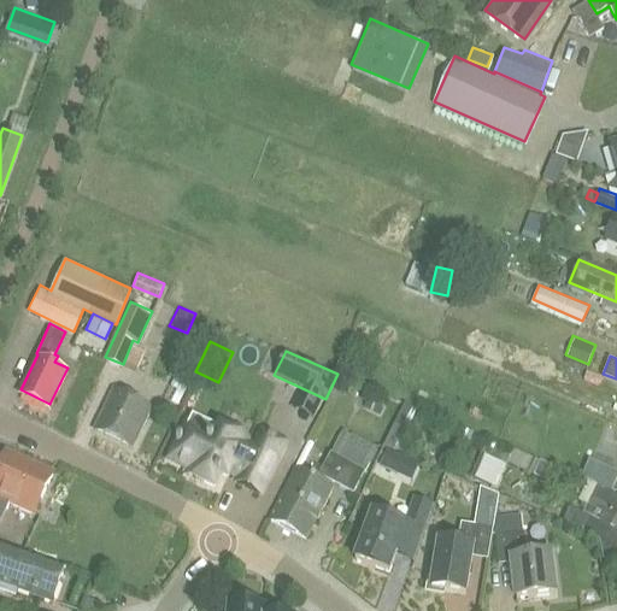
[(191,381),(197,369),(176,358),(170,371),(176,374),(164,395),(177,401),(189,380),(191,381)]
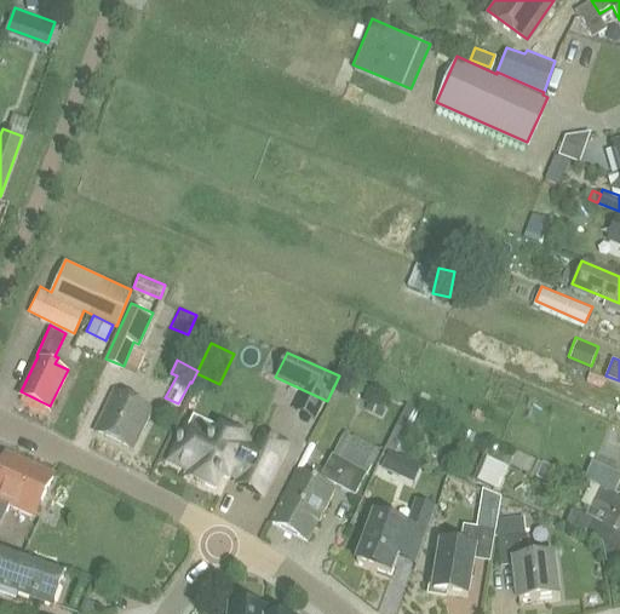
[(133,447),(153,405),(115,386),(95,428),(133,447)]
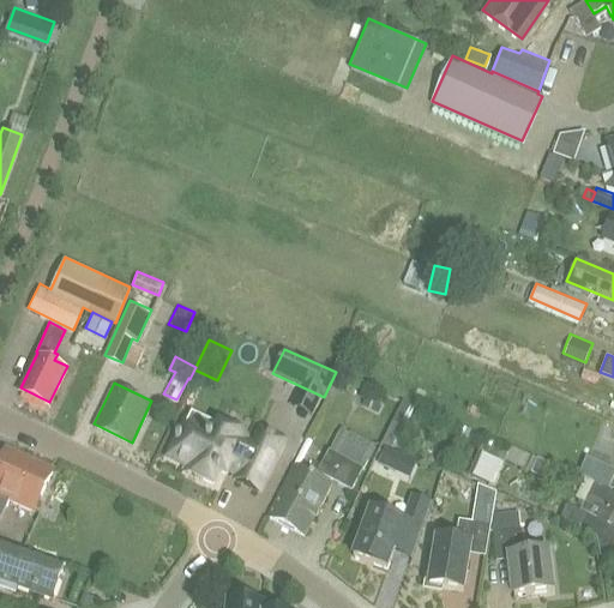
[(377,409),(383,399),(367,391),(361,402),(377,409)]
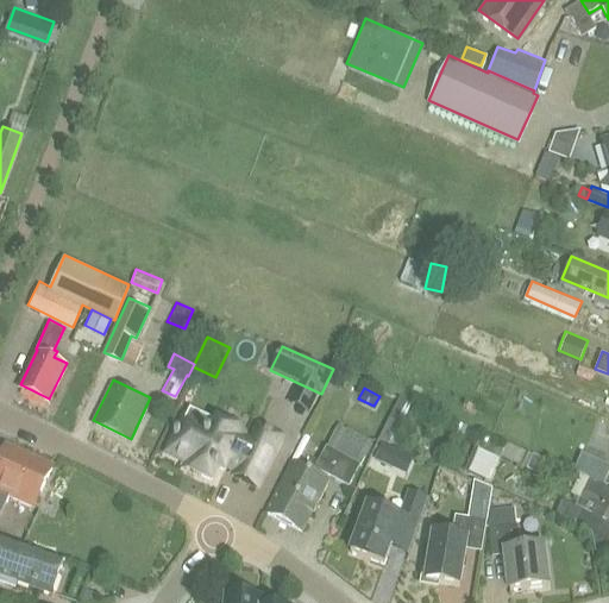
[(390,413),(380,435),(387,439),(399,418),(390,413)]
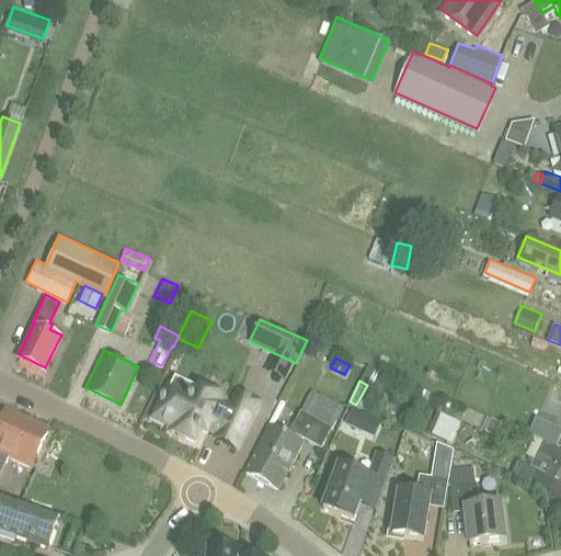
[(237,446),(259,400),(238,390),(231,405),(222,401),(225,397),(201,385),(195,396),(189,398),(168,387),(162,397),(160,401),(161,401),(155,415),(173,423),(171,429),(195,440),(198,432),(199,432),(201,429),(206,431),(210,421),(220,426),(216,437),(237,446)]
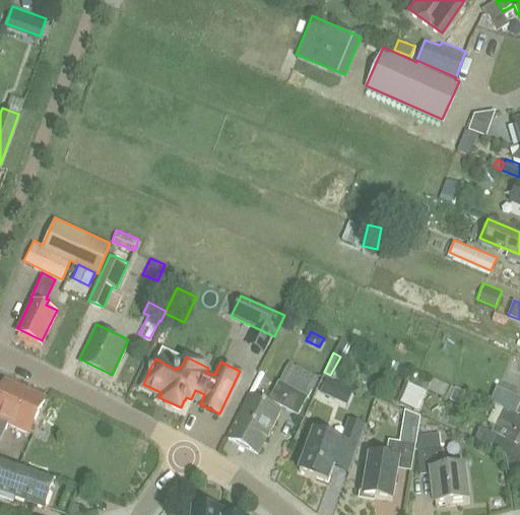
[(332,396),(339,381),(330,376),(330,375),(324,372),(323,373),(326,375),(318,390),(332,396)]
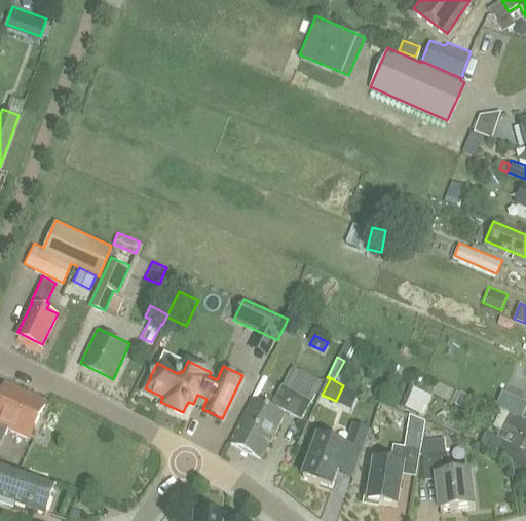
[(454,402),(460,391),(437,380),(433,391),(447,397),(445,401),(453,405),(454,402)]
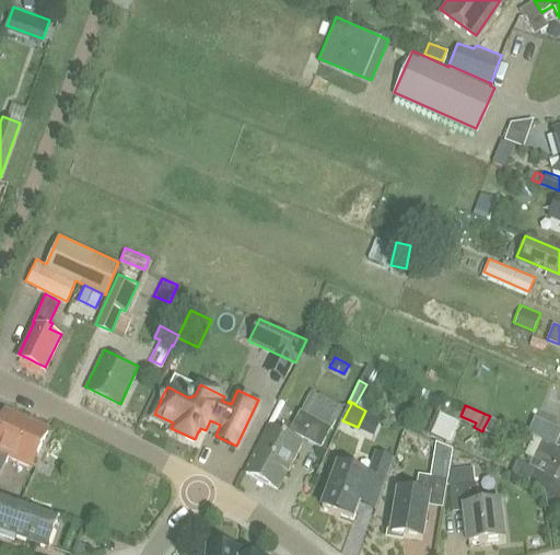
[(289,428),(321,444),(331,425),(300,407),(289,428)]
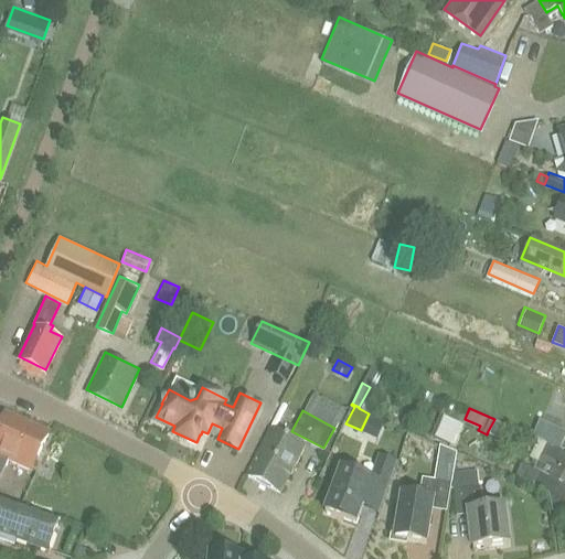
[(444,412),(434,434),(454,443),(464,421),(444,412)]
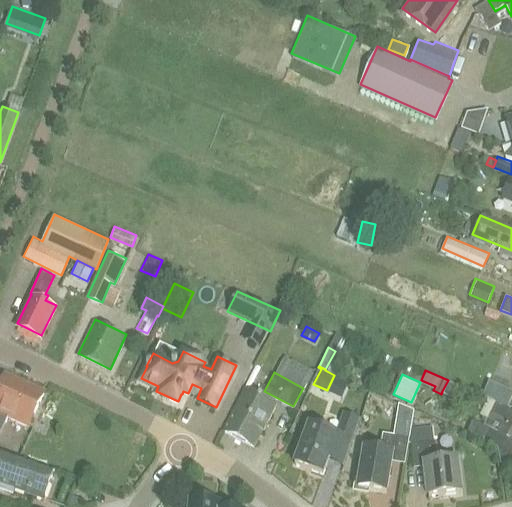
[(0,388),(0,410),(23,422),(29,425),(44,393),(39,390),(7,375),(0,388)]
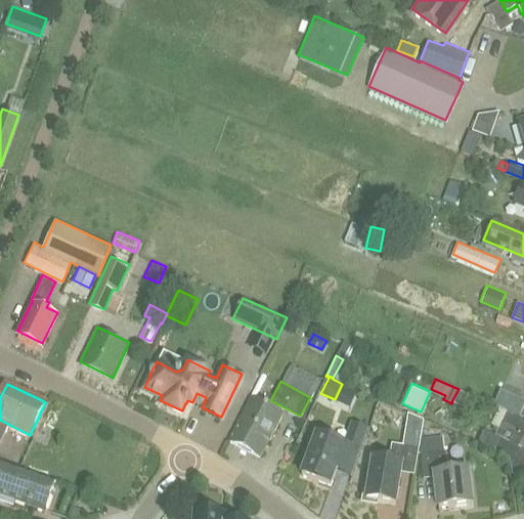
[(517,412),(523,396),(500,387),(493,402),(517,412)]
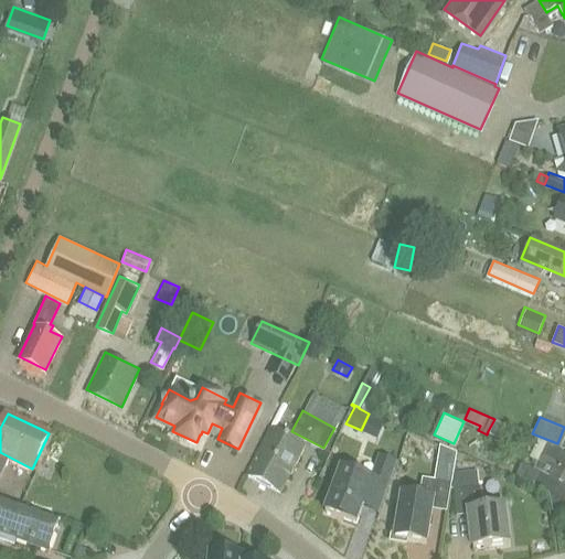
[(504,423),(494,419),(488,431),(499,436),(504,423)]
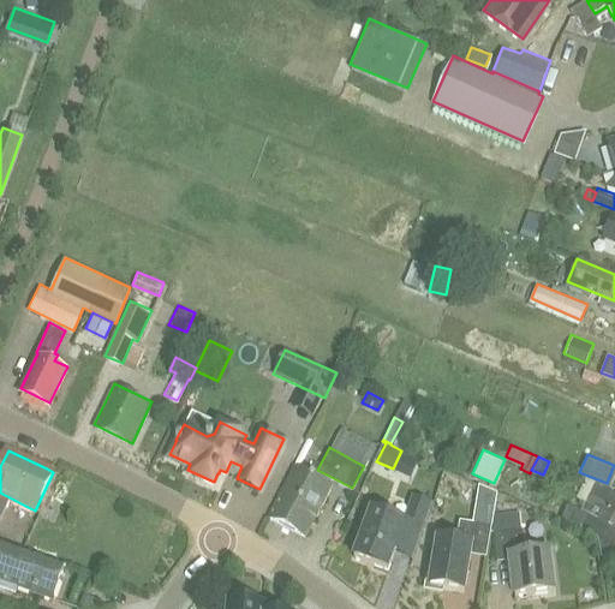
[(317,513),(333,482),(294,463),(268,514),(305,532),(315,513),(317,513)]
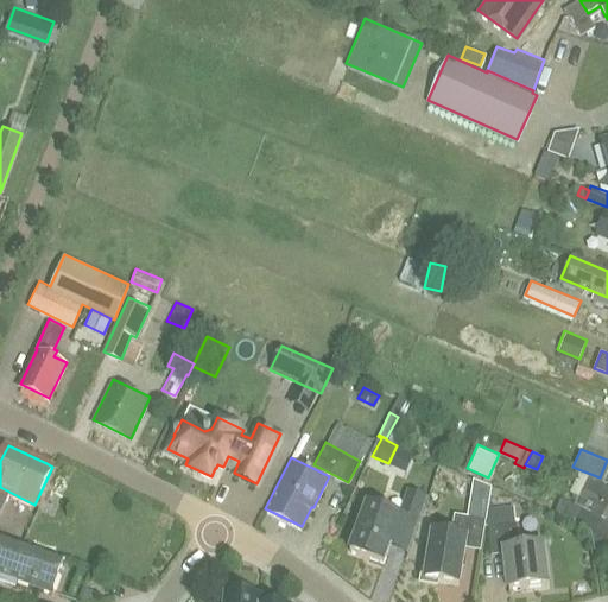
[(607,486),(605,485),(606,482),(589,475),(581,490),(597,498),(607,502),(607,486)]
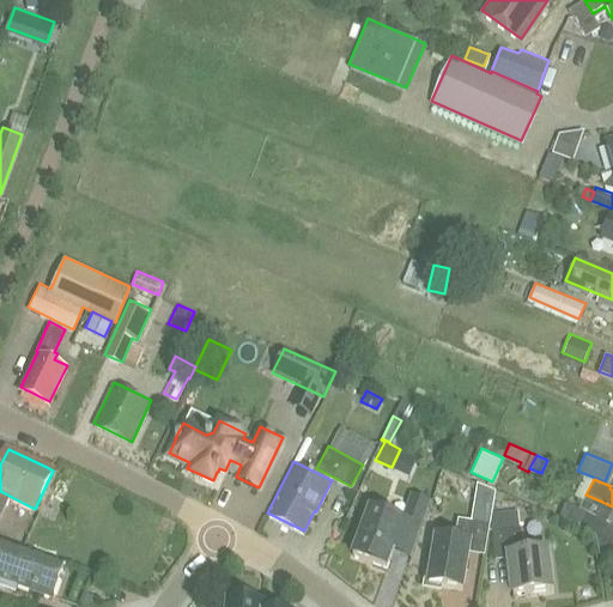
[(490,522),(492,510),(496,489),(477,480),(471,520),(490,522)]
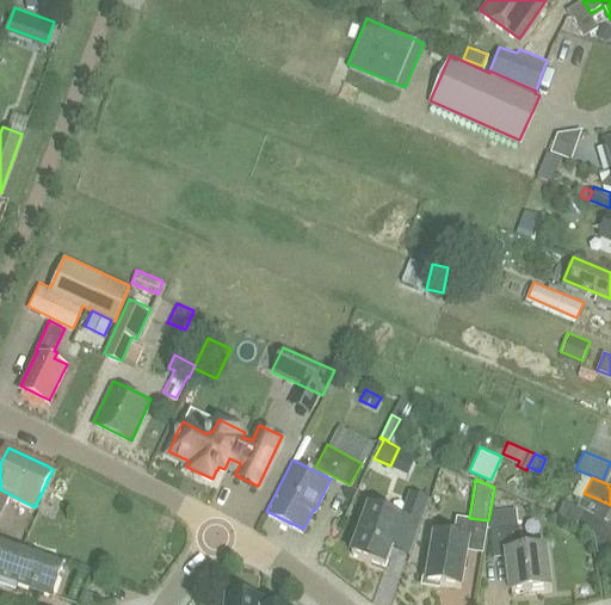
[(408,551),(414,533),(427,497),(409,491),(401,516),(368,505),(352,550),(386,563),(392,547),(408,551)]
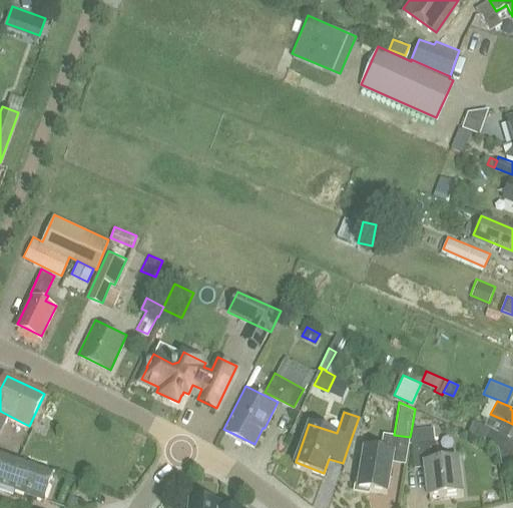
[(512,424),(504,420),(490,414),(485,424),(492,427),(486,439),(497,444),(512,454),(512,424)]
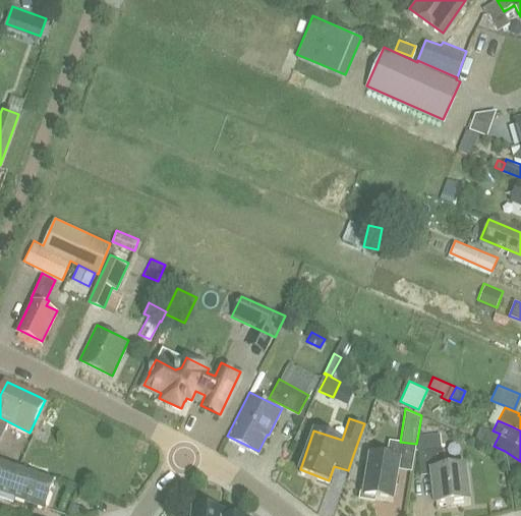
[(442,446),(441,432),(418,434),(416,444),(415,449),(418,449),(421,474),(433,472),(437,503),(468,500),(464,465),(445,467),(442,446)]
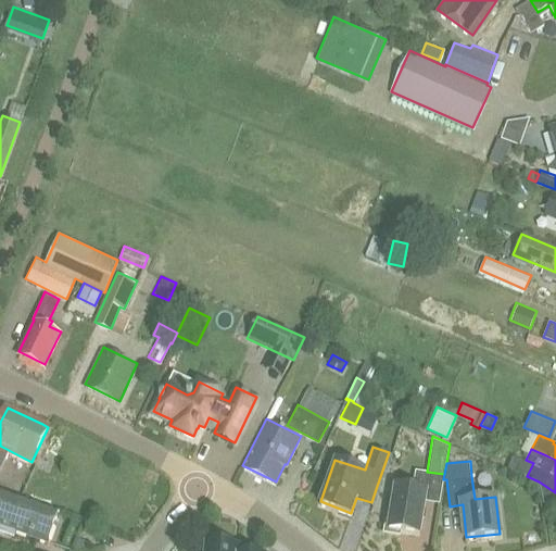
[(419,533),(427,490),(396,485),(389,528),(419,533)]
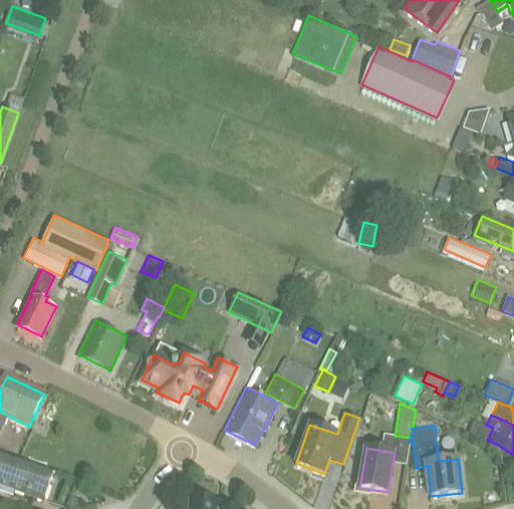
[(20,463),(6,458),(0,455),(0,487),(12,492),(14,488),(44,498),(52,473),(21,461),(20,463)]
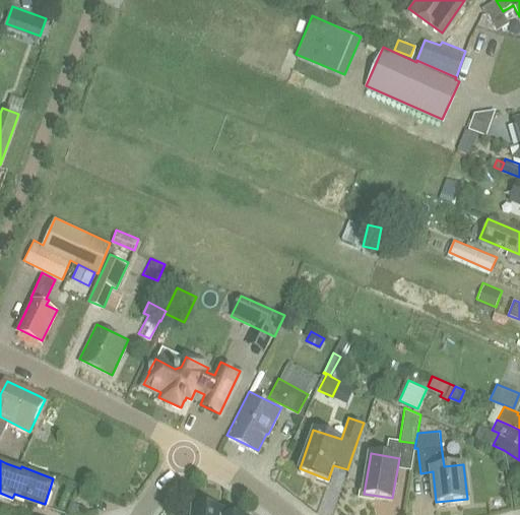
[(83,510),(85,505),(74,501),(70,513),(83,510)]
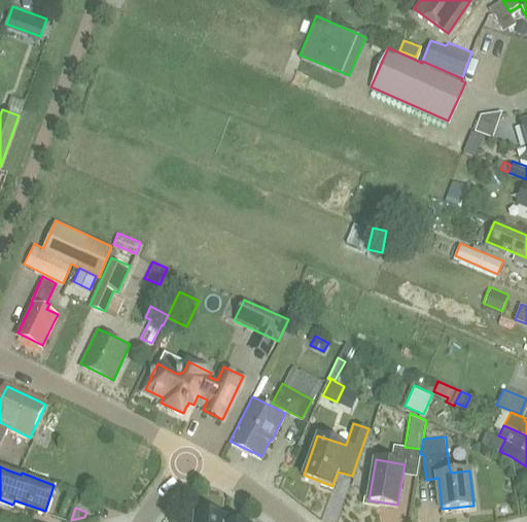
[(0,521),(29,521),(30,520),(3,510),(0,519),(0,521)]
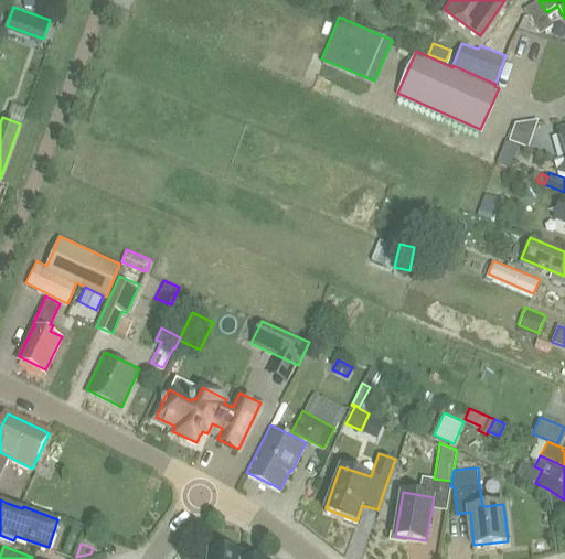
[(228,550),(228,547),(214,546),(213,549),(210,549),(209,558),(241,558),(242,551),(228,550)]
